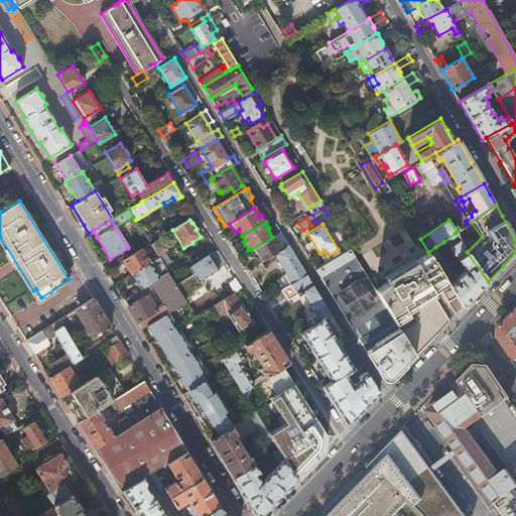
[(158,239),(161,237),(158,231),(146,238),(150,244),(151,244),(158,239)]
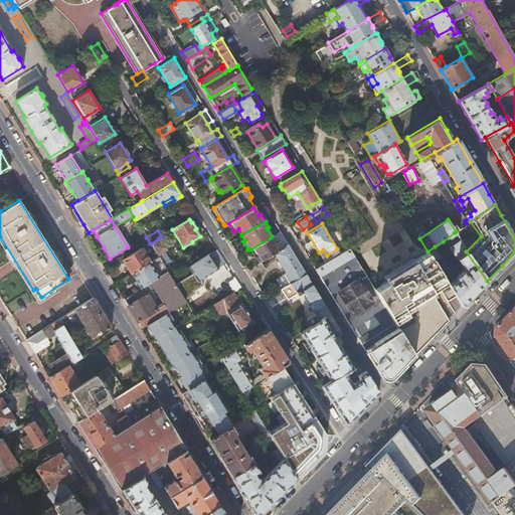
[(284,237),(280,231),(273,235),(272,236),(250,249),(255,258),(259,255),(263,261),(275,253),(289,245),(286,240),(282,243),(280,240),(284,237)]
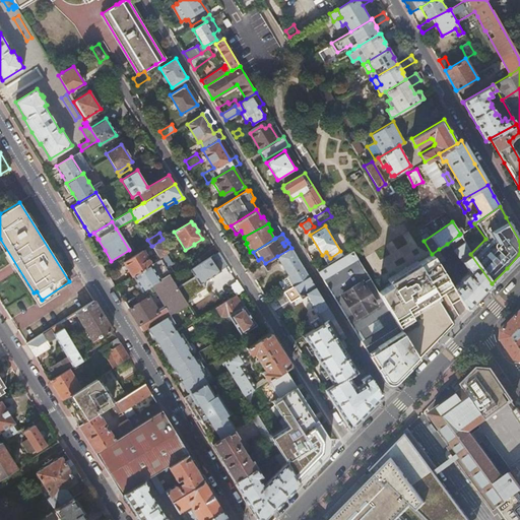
[(453,288),(460,300),(466,310),(473,303),(492,283),(470,254),(459,235),(447,244),(449,247),(453,244),(455,249),(453,249),(469,271),(453,288)]
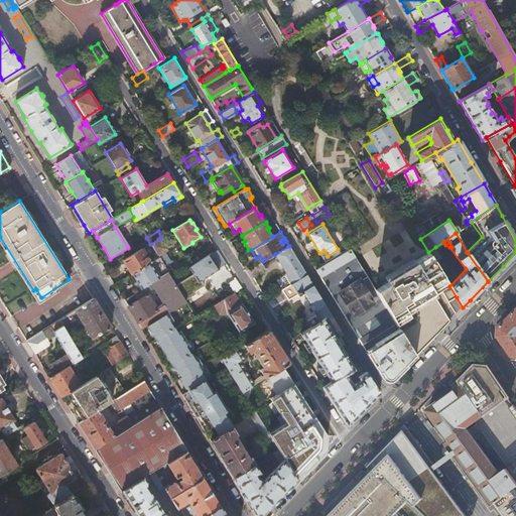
[(164,248),(158,239),(151,244),(156,253),(164,248)]
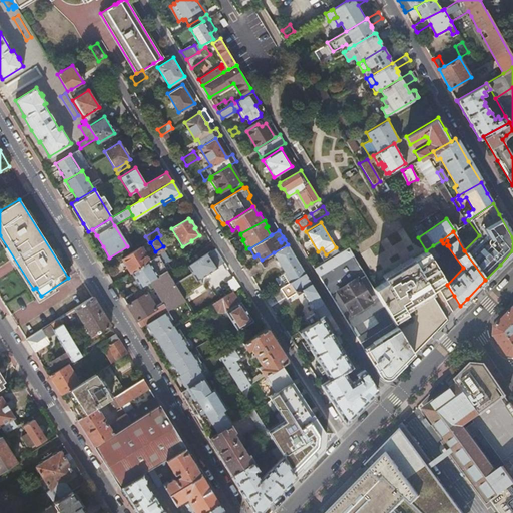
[(288,244),(274,252),(286,272),(279,276),(285,285),(305,273),(288,244)]
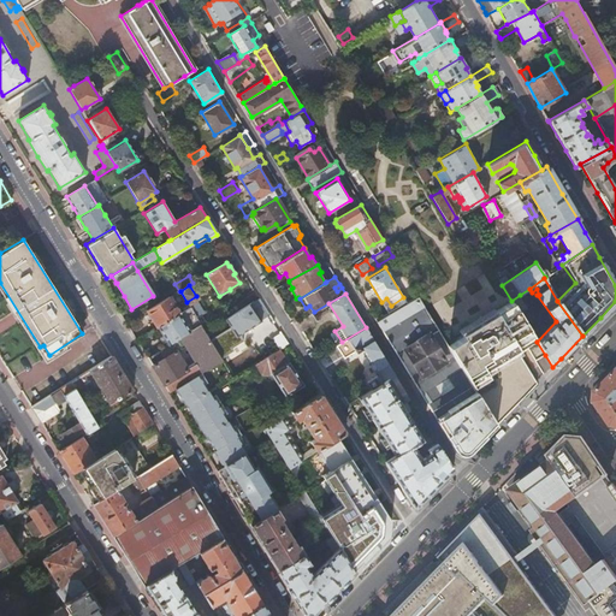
[(520,295),(511,301),(519,313),(527,308),(520,295)]
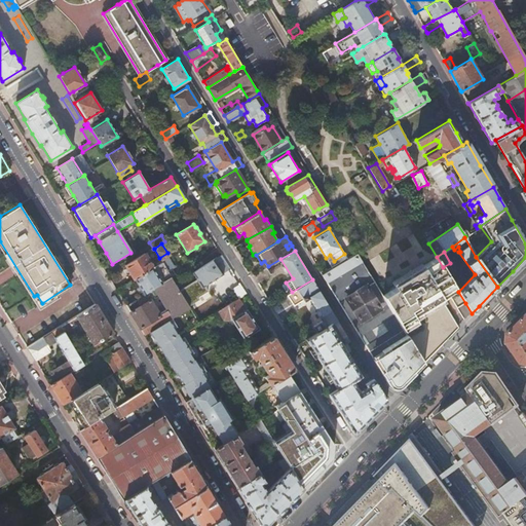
[(134,279),(153,268),(144,254),(125,265),(134,279)]
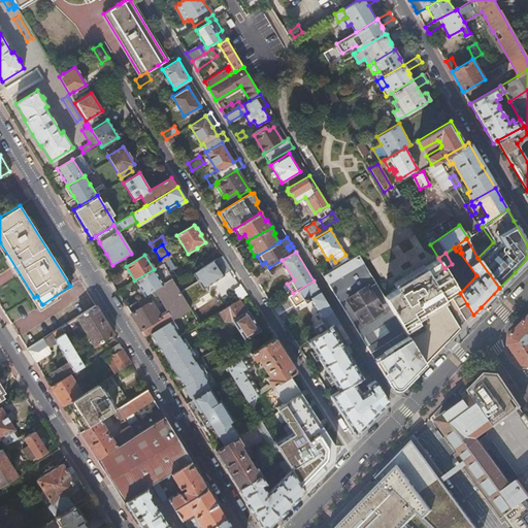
[(358,255),(323,275),(340,304),(348,299),(368,288),(375,283),(358,255)]
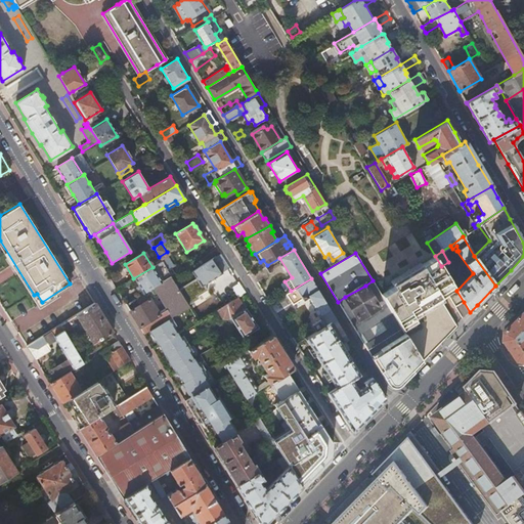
[(226,265),(220,254),(213,259),(191,272),(201,287),(221,273),(219,269),(226,265)]
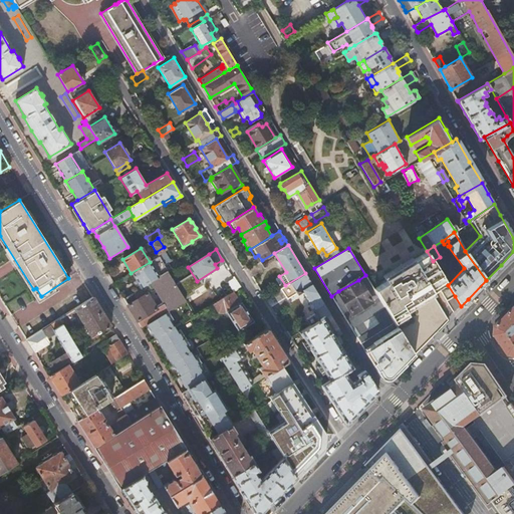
[(386,281),(373,288),(378,296),(398,327),(413,352),(447,318),(433,295),(440,290),(447,300),(455,296),(448,285),(433,261),(427,251),(384,278),(386,281)]
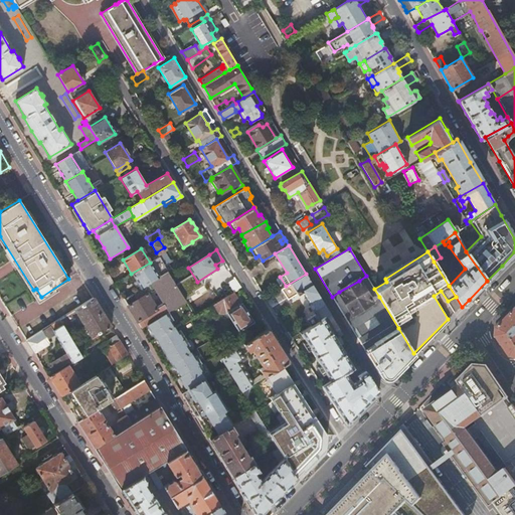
[(263,261),(246,271),(251,278),(267,269),(263,261)]
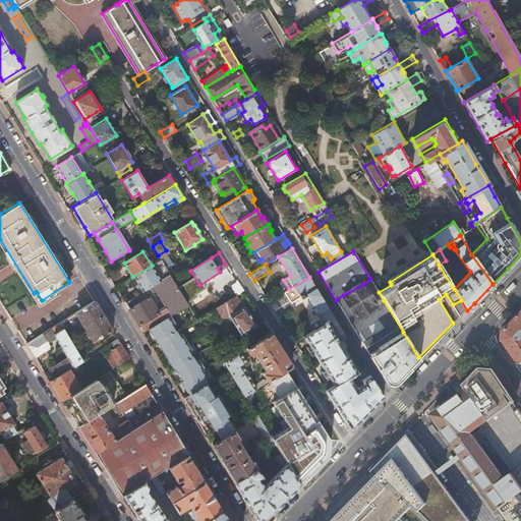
[(161,280),(152,266),(132,277),(141,291),(145,290),(150,287),(161,280)]
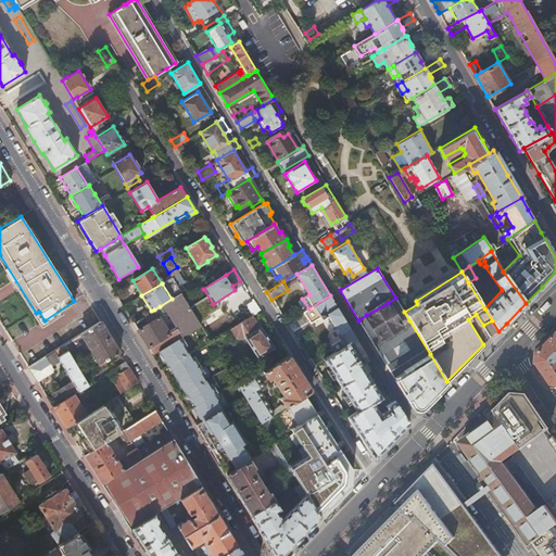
[(200,326),(185,301),(180,293),(172,299),(160,306),(167,319),(162,323),(159,317),(137,330),(147,346),(152,354),(158,351),(174,341),(165,327),(167,326),(166,324),(172,320),(180,337),(182,336),(200,326)]
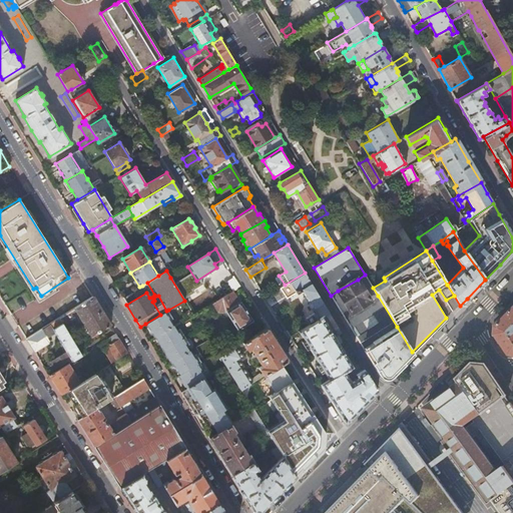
[(285,285),(265,298),(274,312),(285,305),(282,300),(286,297),(287,300),(296,294),(299,294),(303,291),(316,313),(306,319),(310,325),(322,317),(330,313),(305,273),(285,285)]
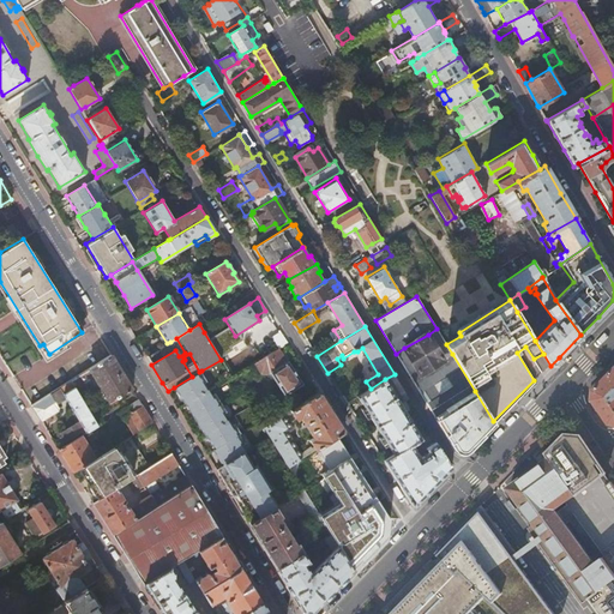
[(446,344),(437,329),(428,335),(443,360),(452,354),(446,344)]
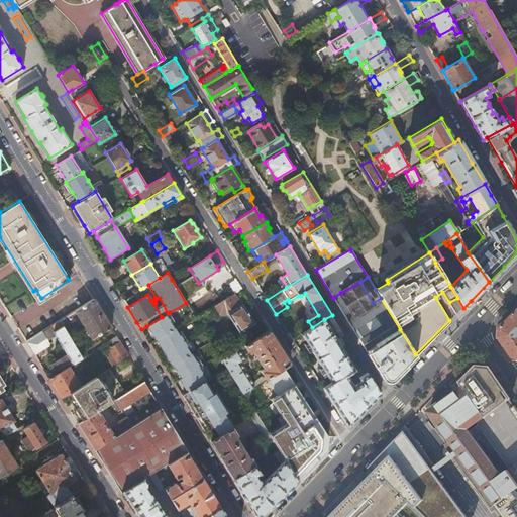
[(373,303),(360,282),(340,293),(353,315),(373,303)]
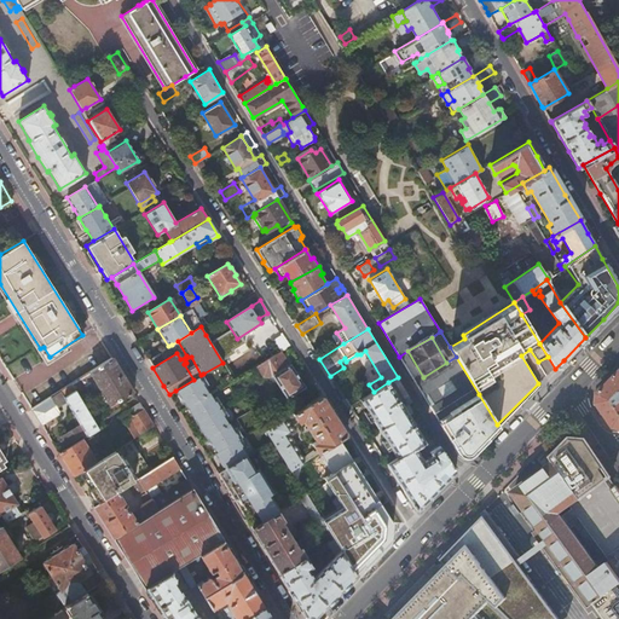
[(148,359),(152,368),(177,353),(172,345),(168,346),(156,353),(148,359)]
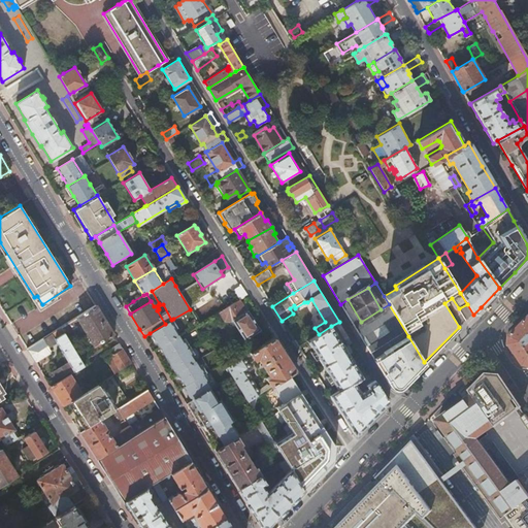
[(348,299),(340,304),(354,326),(361,322),(348,299)]
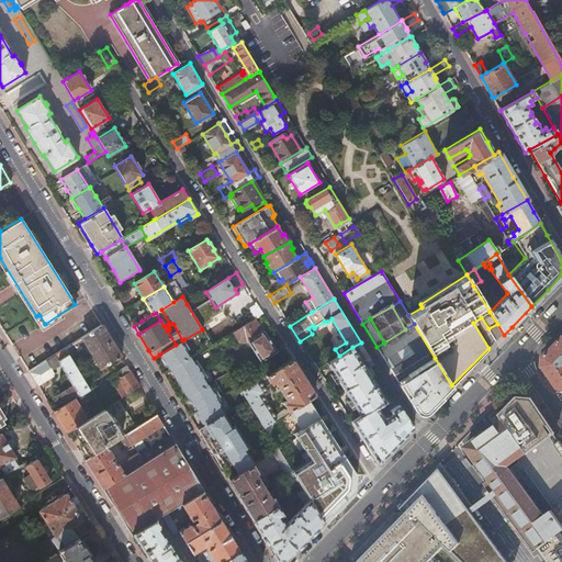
[(262,332),(254,319),(233,333),(238,343),(246,343),(248,341),(260,361),(276,351),(263,330),(262,332)]
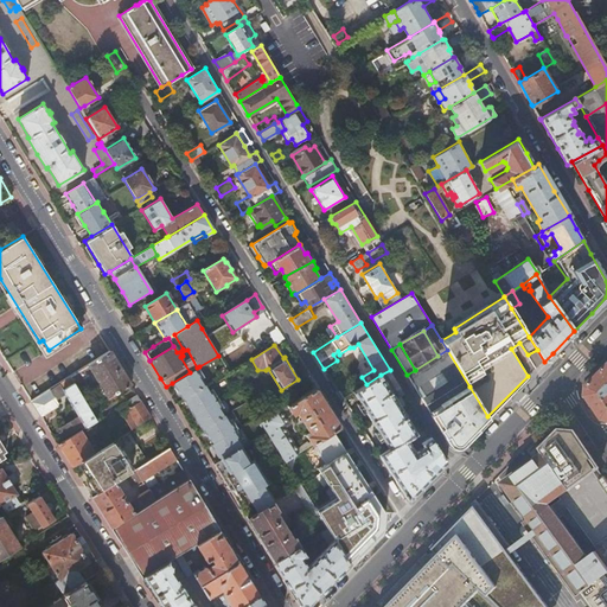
[(407,375),(430,415),(440,409),(438,406),(470,387),(447,350),(438,356),(415,370),(407,375)]
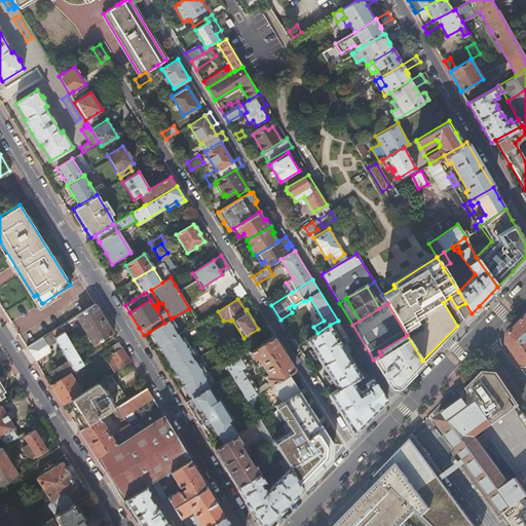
[(100,313),(95,304),(60,326),(62,329),(63,331),(79,321),(95,344),(113,333),(100,313)]
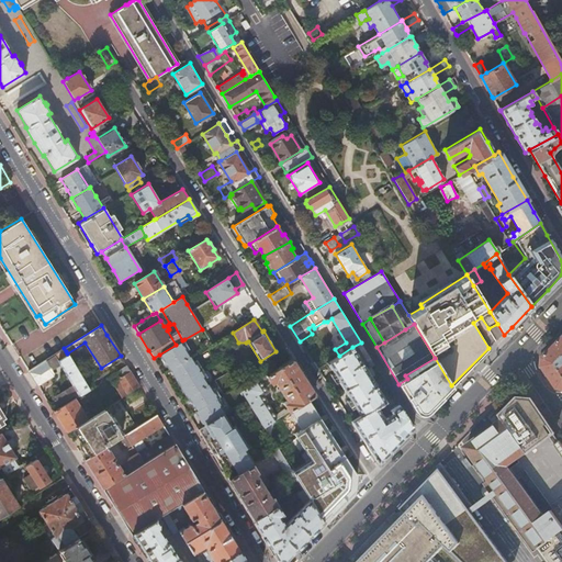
[(561,337),(542,357),(542,367),(550,378),(558,389),(561,389),(561,337)]
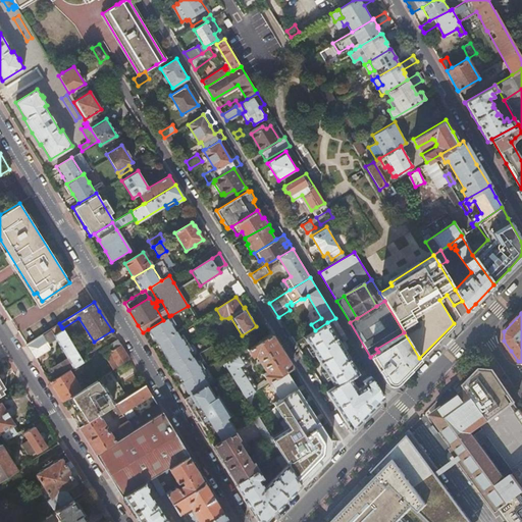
[(177,324),(171,315),(169,316),(167,317),(163,320),(148,329),(157,344),(157,343),(173,369),(174,369),(183,381),(180,382),(190,396),(184,400),(203,431),(211,445),(233,431),(236,430),(228,417),(230,416),(219,396),(216,398),(209,384),(206,378),(209,377),(204,369),(205,368),(201,360),(198,362),(195,356),(194,357),(191,352),(194,350),(184,334),(181,335),(177,330),(174,325),(177,324)]
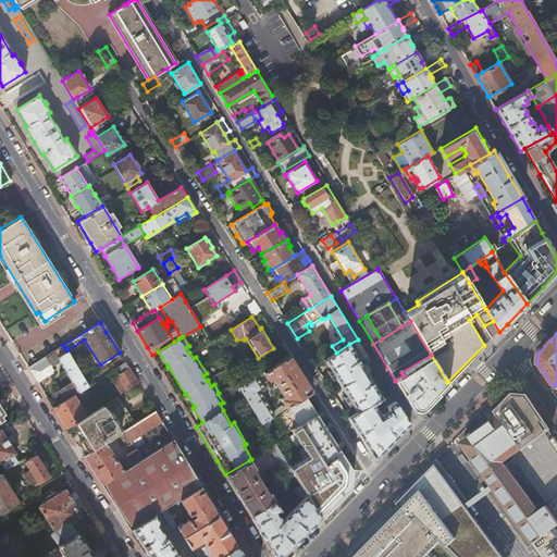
[(381,397),(349,344),(336,353),(323,359),(329,369),(326,371),(331,378),(334,376),(345,395),(343,397),(347,404),(349,403),(355,411),(346,417),(374,460),(398,435),(409,424),(394,399),(384,406),(386,409),(379,413),(372,403),(381,397)]
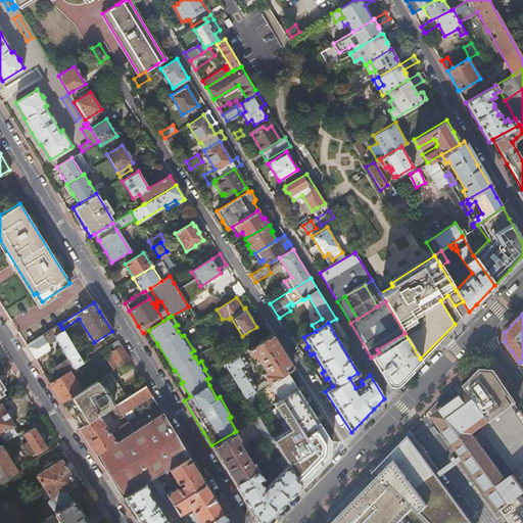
[(62,329),(61,327),(58,329),(60,331),(53,336),(67,359),(52,368),(57,376),(72,366),(73,368),(83,362),(79,354),(78,352),(69,339),(62,329)]
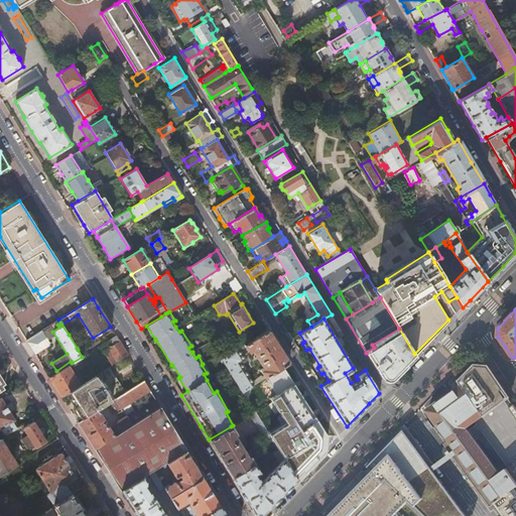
[(53,324),(25,341),(34,355),(47,346),(48,343),(46,339),(52,335),(49,330),(55,327),(53,324)]
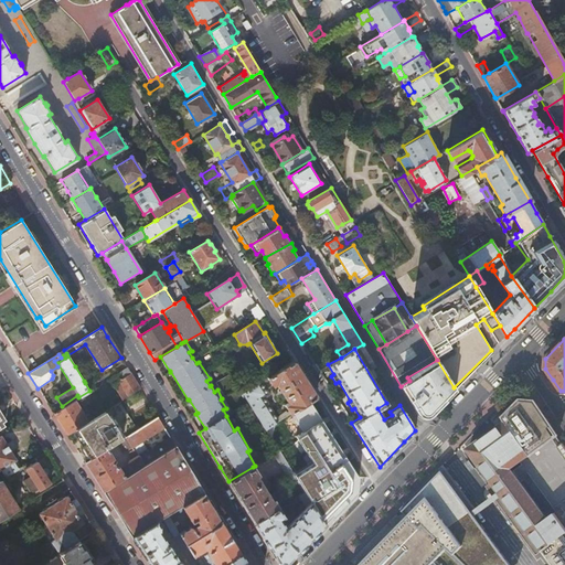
[(427,415),(430,415),(455,390),(454,387),(437,360),(407,377),(409,381),(401,386),(417,412),(418,413),(420,414),(423,415),(427,415)]
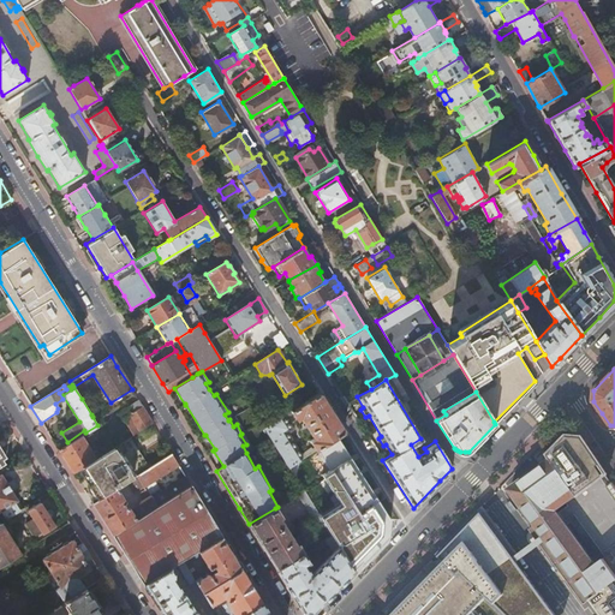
[(344,431),(318,393),(286,413),(264,428),(288,467),(302,459),(286,433),(291,429),(290,425),(292,424),(287,417),(292,413),(297,421),(300,418),(314,439),(310,441),(315,449),(318,451),(339,435),(344,431)]
